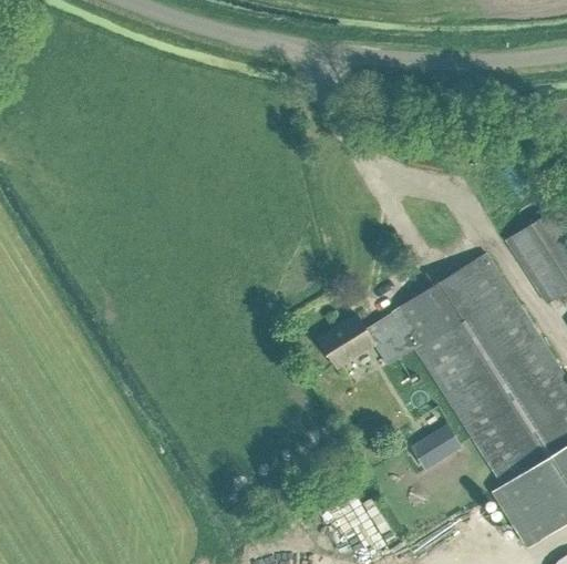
[(566,228),(554,208),(503,242),(544,305),(566,289),(566,228)]
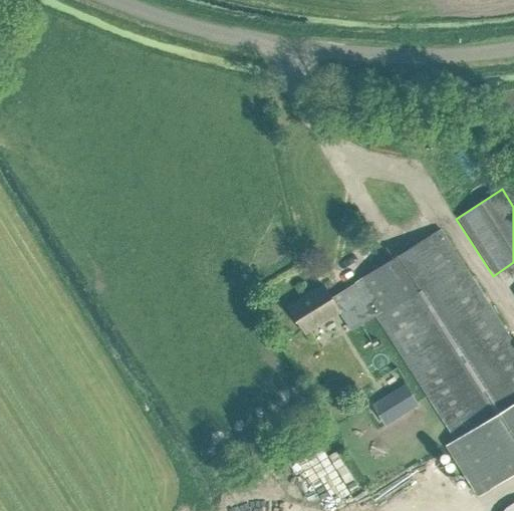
[(348,329),(373,313),(453,438),(448,441),(479,489),(513,467),(513,349),(438,231),(327,300),(319,287),(290,306),(306,331),(337,311),(348,329)]
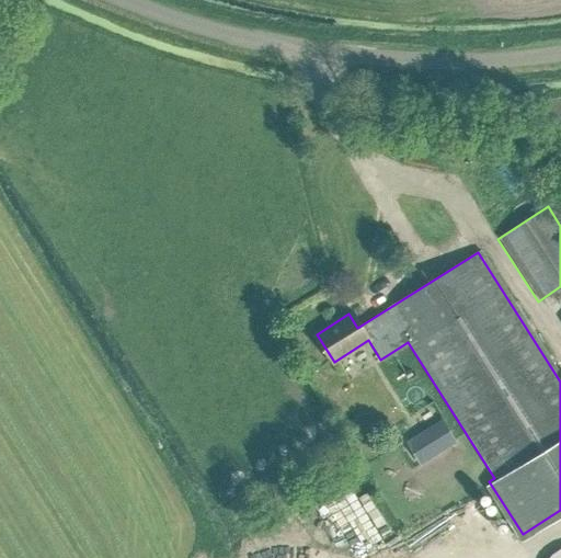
[(441,417),(420,431),(433,451),(454,437),(441,417)]
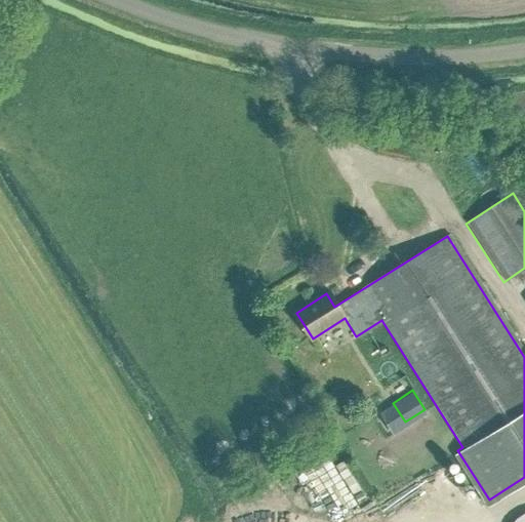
[(524,521),(524,510),(520,513),(515,517),(510,521),(524,521)]
